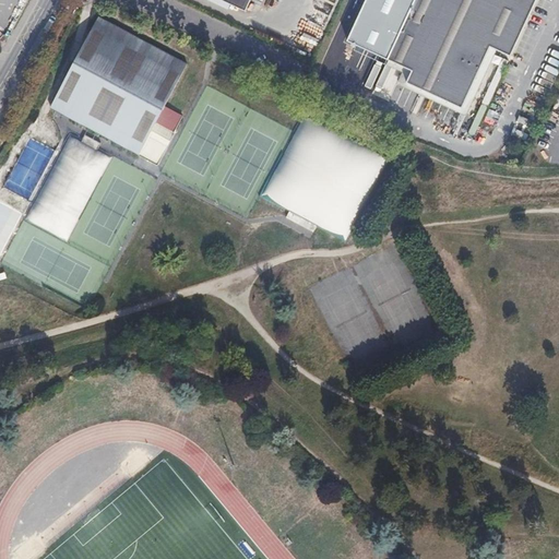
[(375,3),(375,0),(364,0),(360,14),(368,15),(371,3),(375,3)]
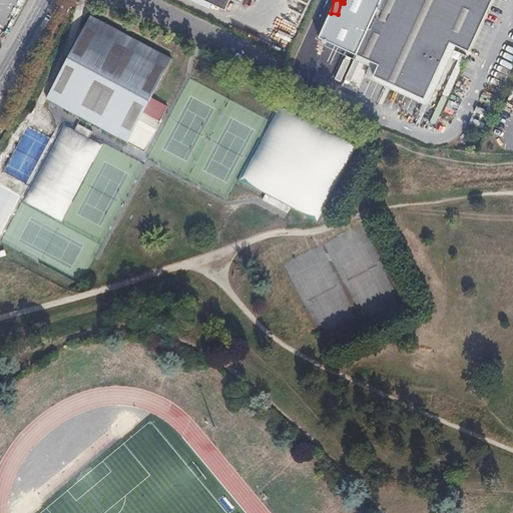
[(381,0),(356,54),(429,88),(450,43),(456,46),(469,52),(493,0),(381,0)]
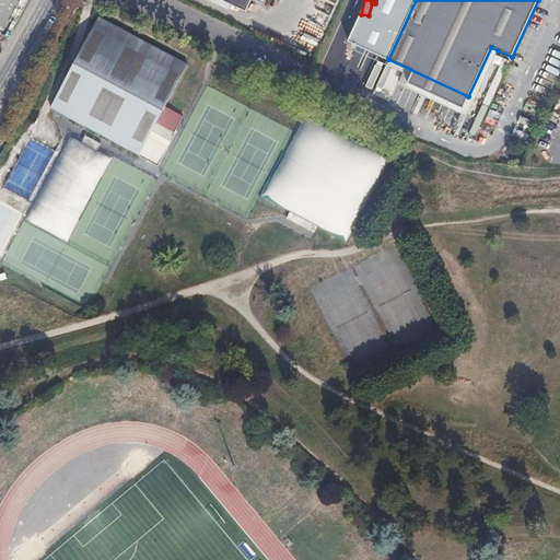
[(69,74),(51,108),(156,166),(183,117),(165,107),(187,66),(98,18),(69,74)]
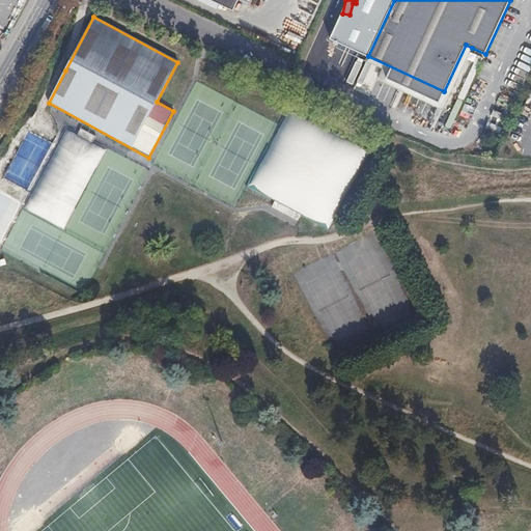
[(442,110),(472,48),(466,45),(444,91),(368,56),(366,60),(382,68),(376,79),(442,110)]
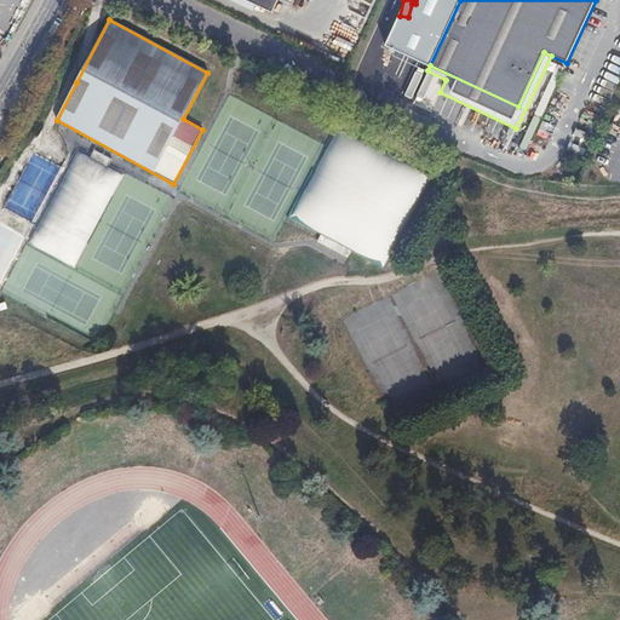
[(320,231),(316,244),(346,256),(349,250),(389,267),(428,172),(329,132),(293,220),(320,231)]
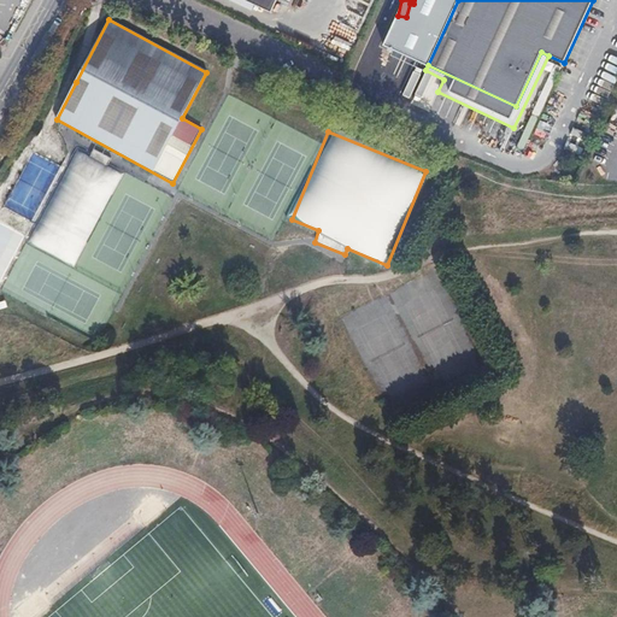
[(72,151),(29,246),(77,268),(119,172),(72,151)]
